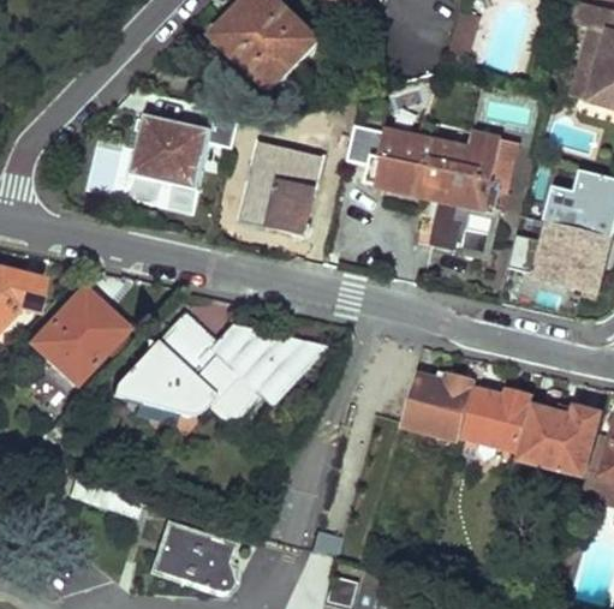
[(224,31),(214,41),(267,89),(315,39),(273,0),(244,0),(219,28),(224,31)]
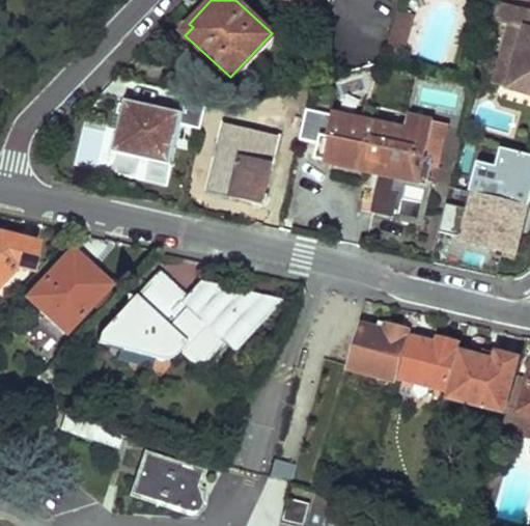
[(285,0),(295,9),(303,0),(285,0)]
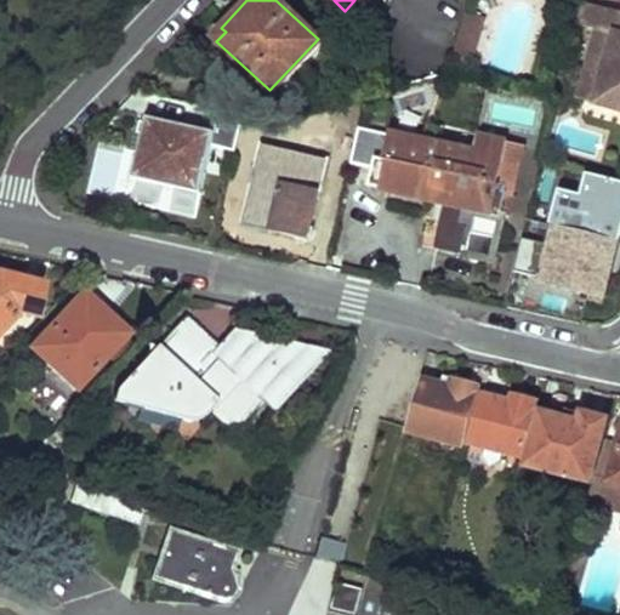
[(431,0),(419,41),(398,64),(415,80),(445,70),(447,70),(447,68),(442,63),(459,0),(431,0)]
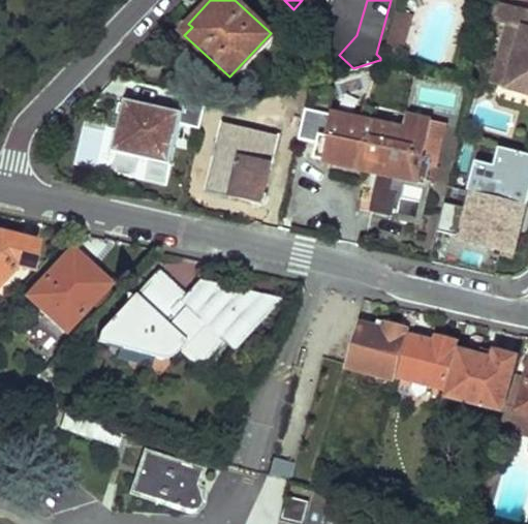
[(527,6),(504,0),(496,0),(493,11),(509,17),(503,38),(519,42),(507,81),(527,86),(527,6)]
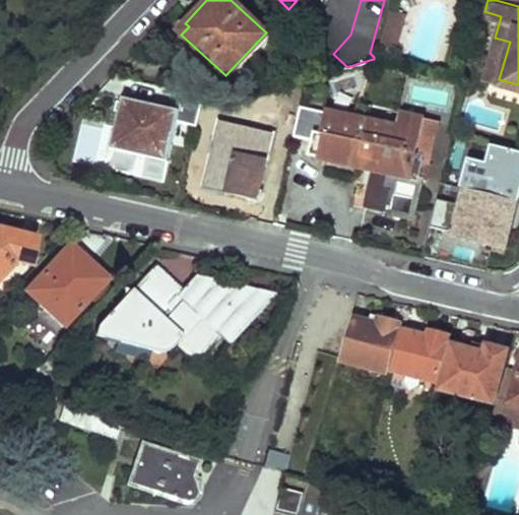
[(396,38),(404,11),(392,7),(383,34),(396,38)]
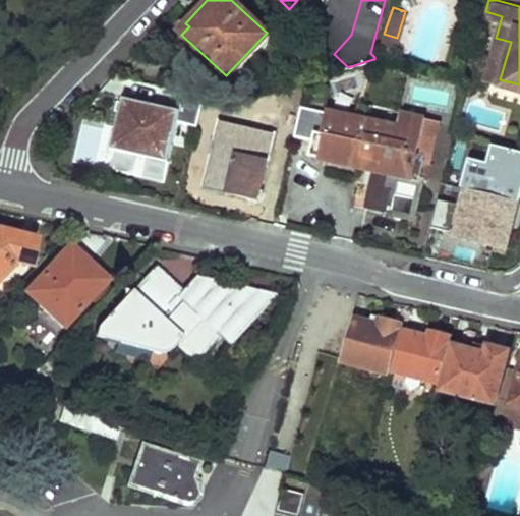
[(121,96),(109,146),(167,159),(179,107),(121,96)]
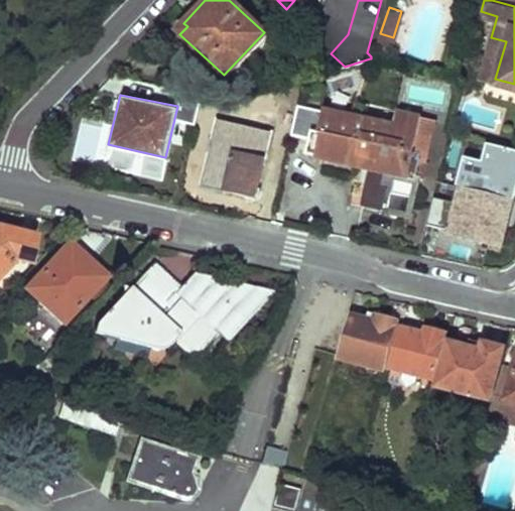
[(393,122),(323,106),(317,129),(310,128),(305,153),(369,167),(361,204),(381,208),(381,207),(406,212),(410,195),(385,188),(385,186),(378,184),(382,168),(421,176),(433,118),(395,109),(393,122)]
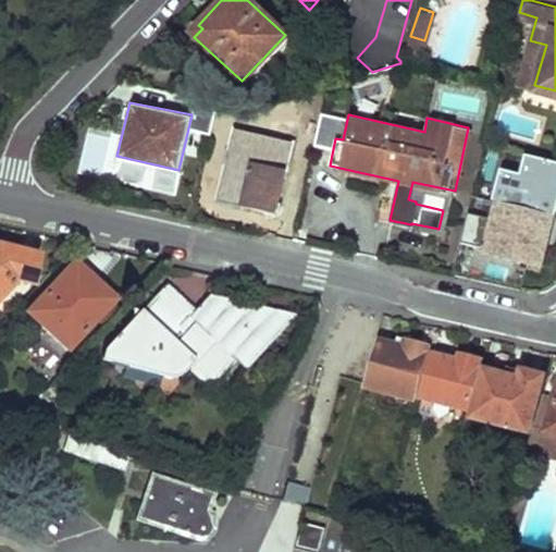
[(232,127),(217,199),(268,210),(270,210),(272,210),(274,208),(275,204),(296,119),(270,120),(268,135),(232,127)]
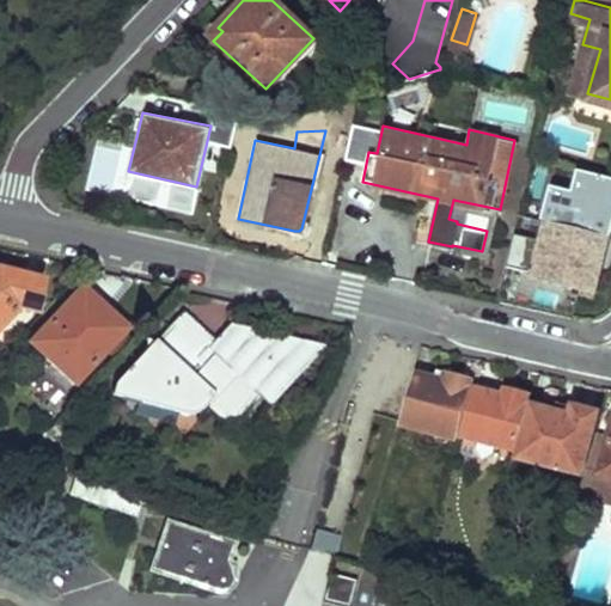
[(96,141),(91,177),(110,179),(115,145),(96,141)]
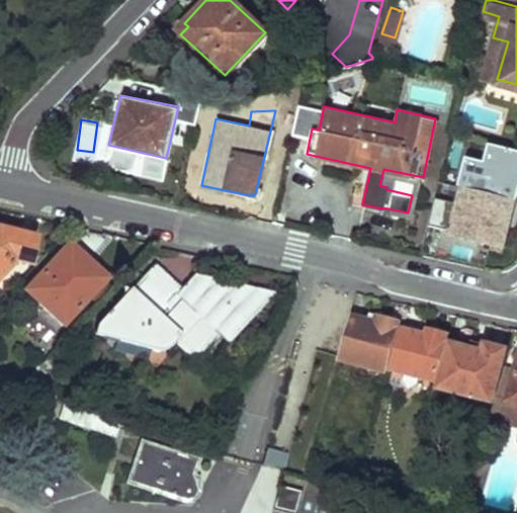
[(427,231),(504,251),(516,201),(516,148),(471,137),(455,199),(437,194),(427,231)]
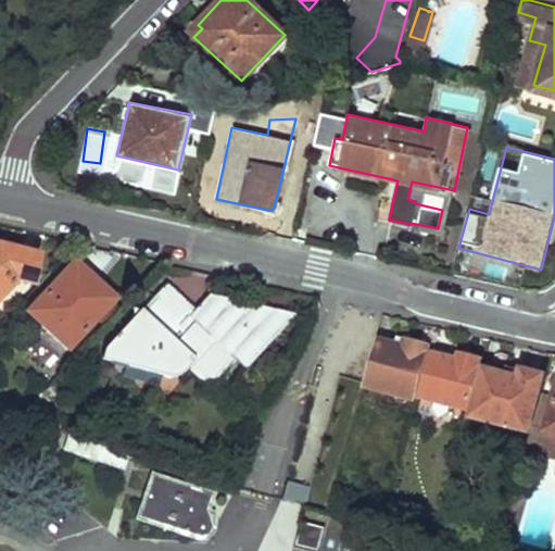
[(0,296),(15,279),(30,283),(37,253),(0,245),(0,296)]
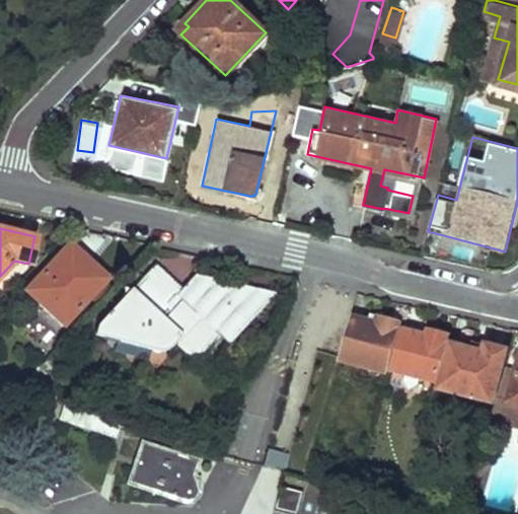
[(68,242),(25,289),(62,324),(105,277),(68,242)]
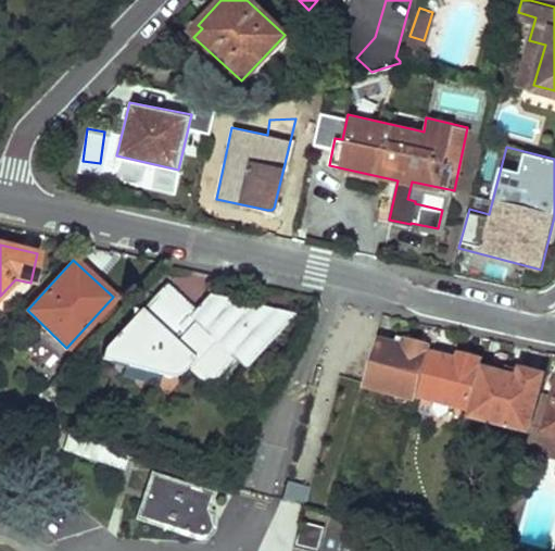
[(166,280),(101,353),(174,368),(186,354),(210,379),(236,352),(243,360),(291,311),(209,293),(198,310),(166,280)]
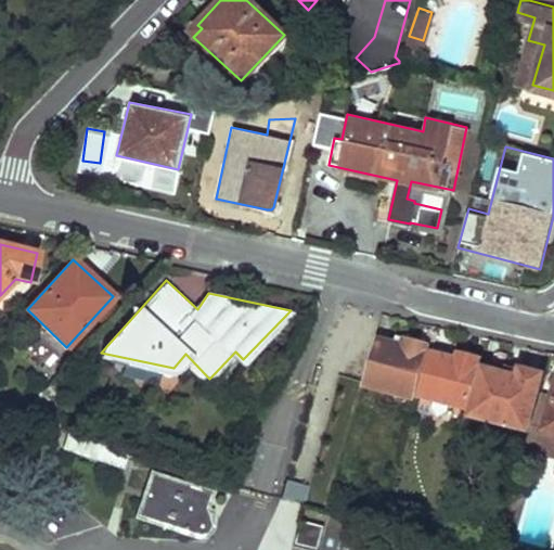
[(378,336),(365,382),(411,395),(426,342),(406,336),(404,343),(378,336)]
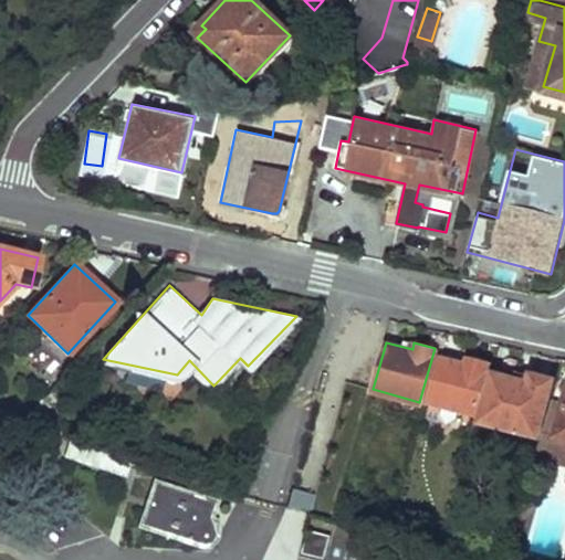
[(439,357),(428,400),(467,410),(462,432),(468,434),(487,362),(467,357),(464,362),(439,357)]
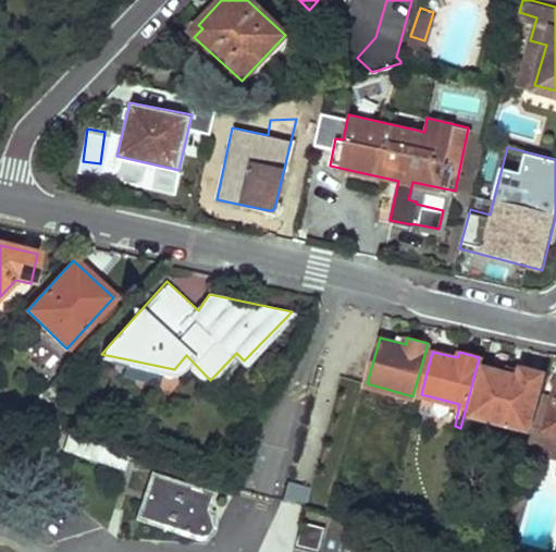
[(486,368),(473,414),(529,428),(543,373),(507,364),(505,372),(486,368)]
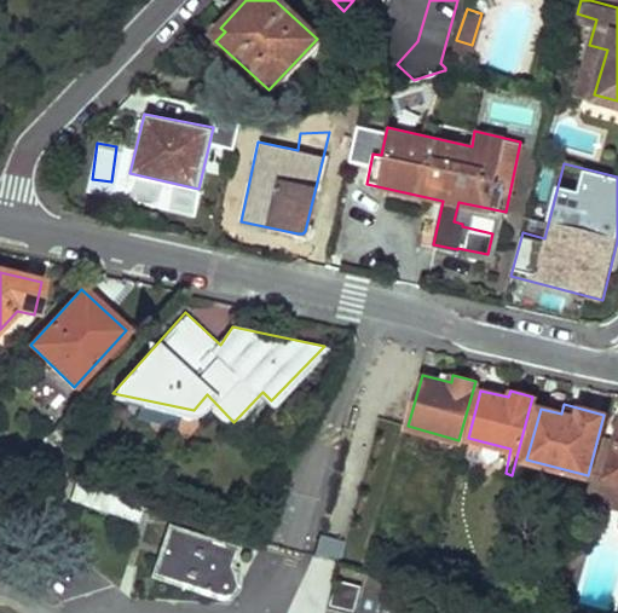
[(358,410),(353,427),(365,431),(370,414),(358,410)]
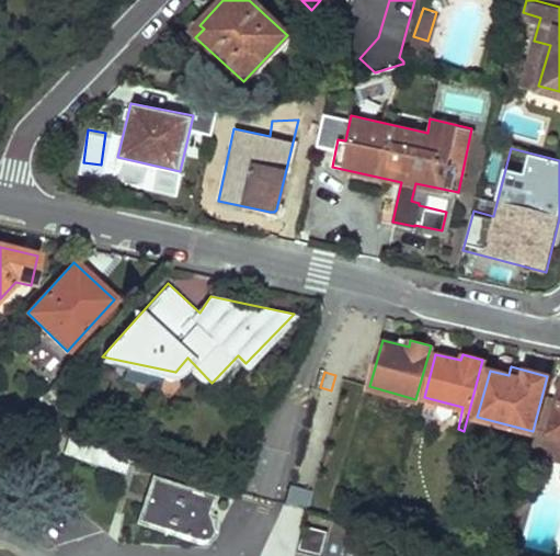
[(559,393),(559,398),(547,395),(537,431),(559,435),(559,393)]
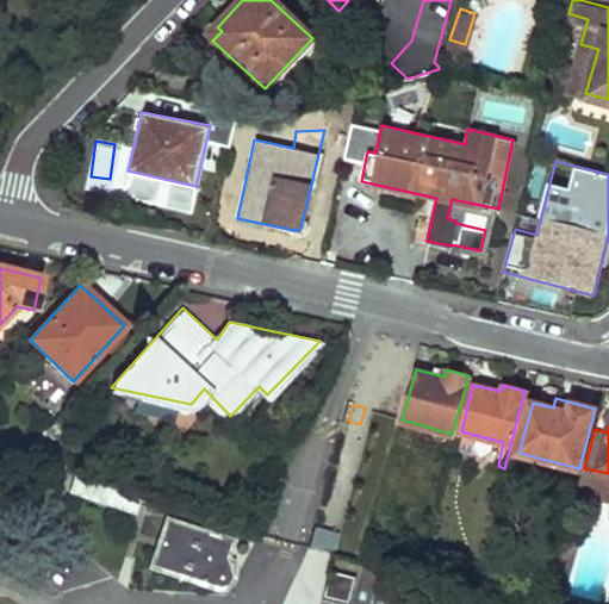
[(12,441),(0,452),(0,462),(5,467),(19,452),(22,449),(12,441)]
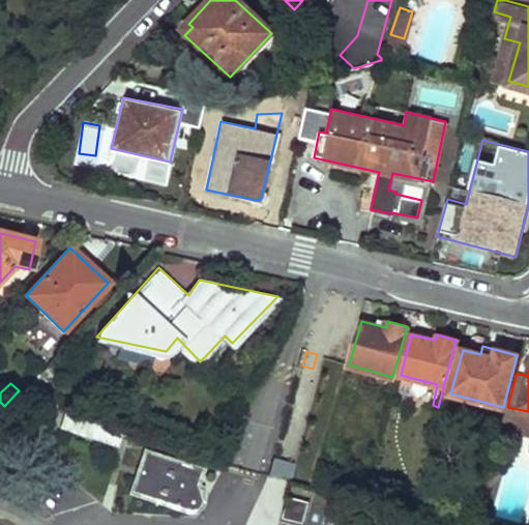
[(115,445),(124,423),(67,399),(58,421),(115,445)]
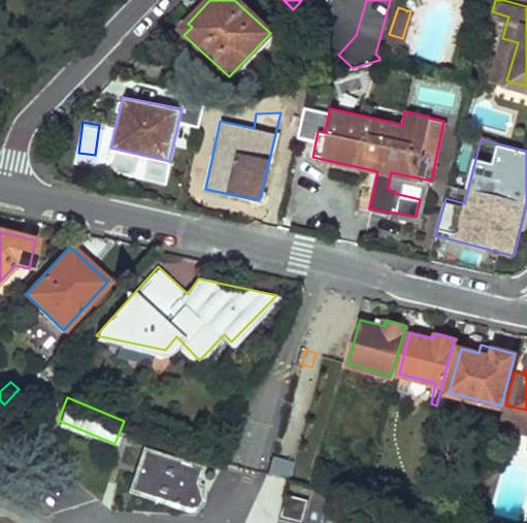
[(526,410),(505,405),(499,425),(526,431),(526,410)]
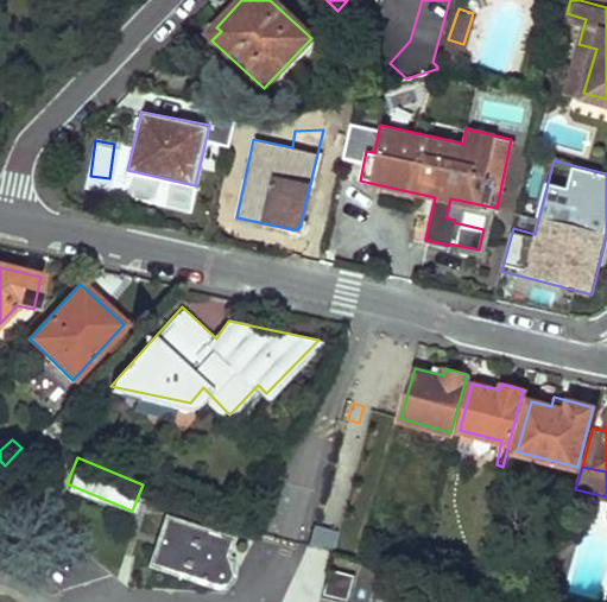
[(168,542),(175,519),(166,517),(159,539),(168,542)]
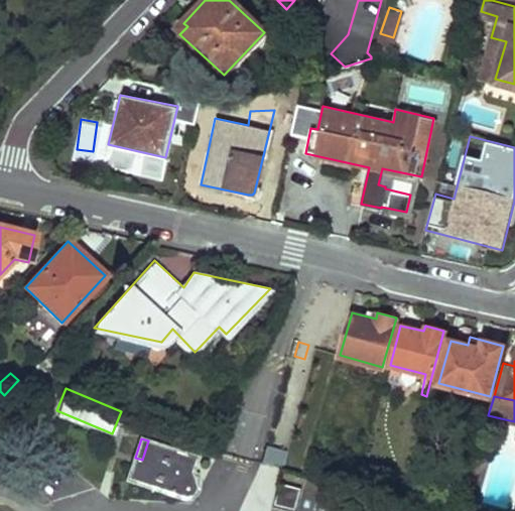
[(135,458),(130,478),(188,493),(190,494),(197,492),(199,490),(199,488),(198,474),(191,472),(197,455),(148,440),(142,460),(135,458)]
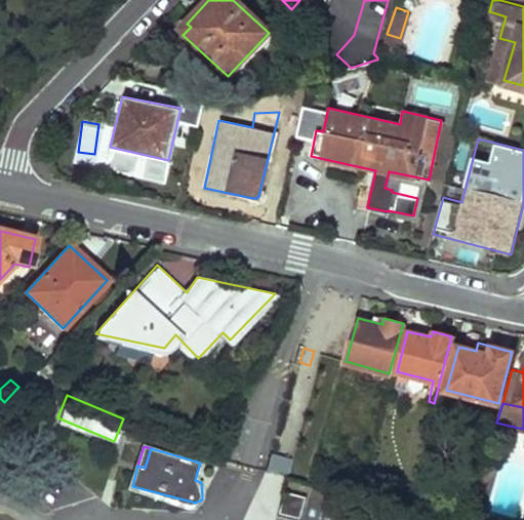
[(268,451),(266,475),(285,477),(287,452),(268,451)]
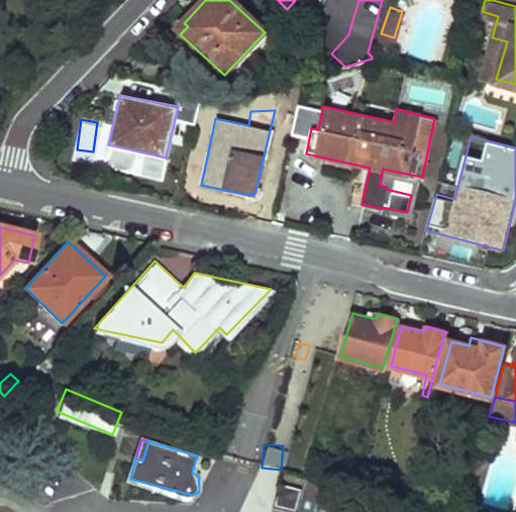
[(351,475),(326,468),(323,476),(349,483),(351,475)]
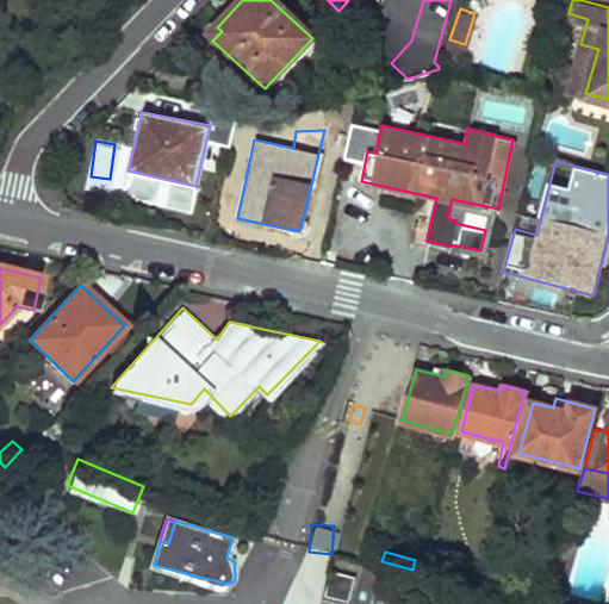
[(405,603),(414,577),(370,566),(361,595),(397,603),(405,603)]
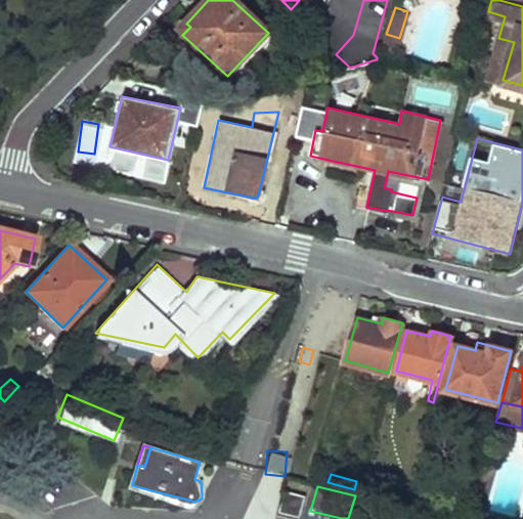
[(286,487),(279,509),(301,513),(305,491),(286,487)]
